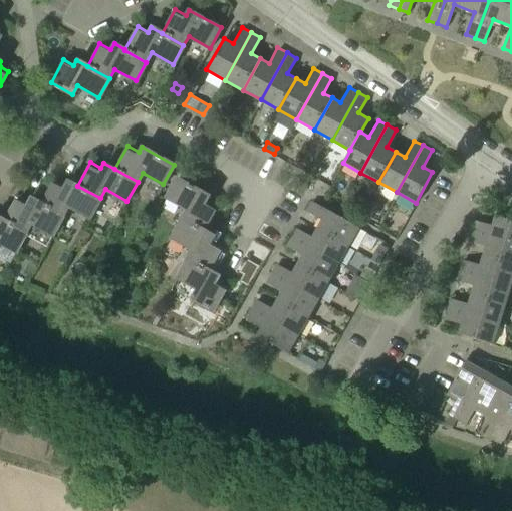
[(178,179),(189,185),(195,175),(184,169),(178,179)]
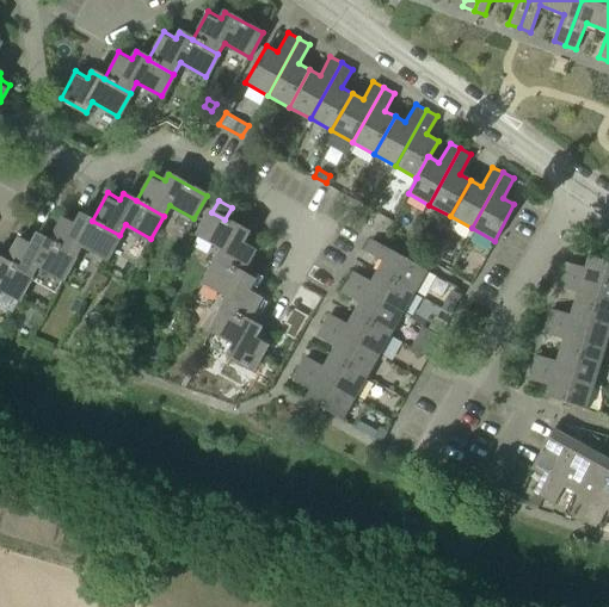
[(240,273),(256,246),(244,239),(247,231),(209,211),(196,234),(221,248),(215,259),(240,273)]
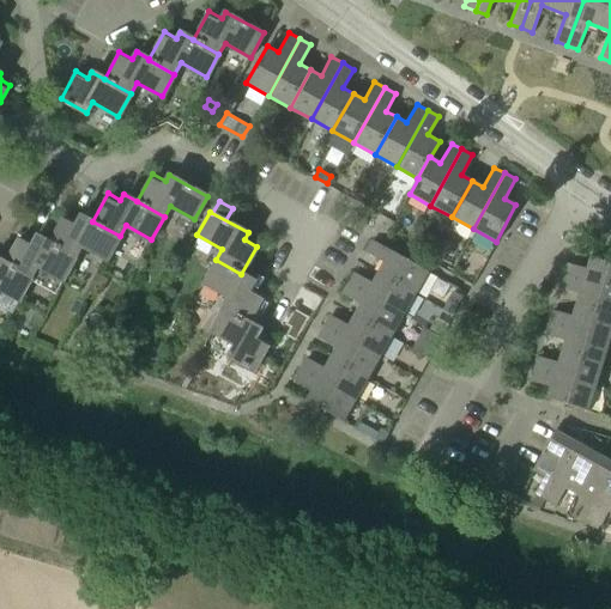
[(64,213),(48,242),(47,243),(74,259),(82,245),(107,260),(120,236),(92,221),(79,213),(76,219),(64,213)]
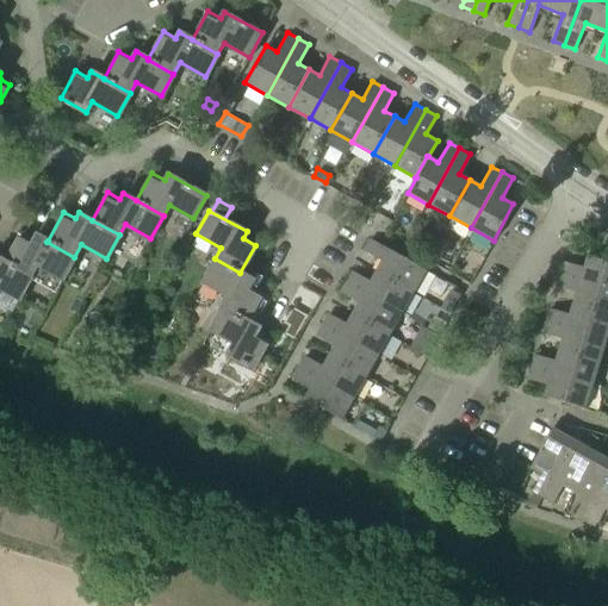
[(18,232),(4,260),(2,261),(31,276),(30,277),(55,292),(74,257),(47,242),(48,241),(35,233),(32,239),(18,232)]
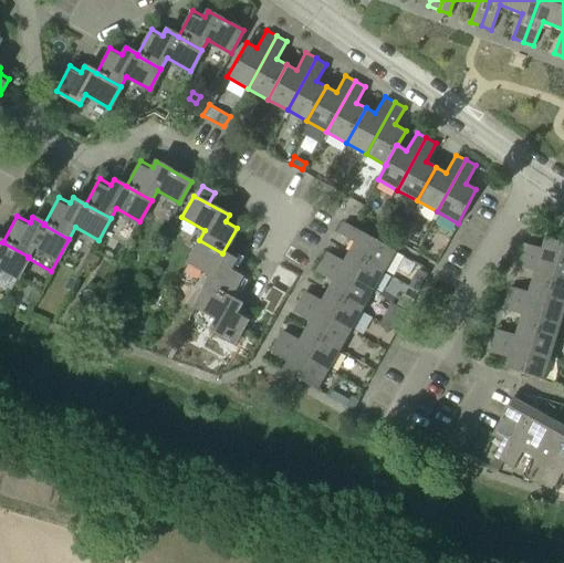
[(383,270),(394,249),(344,221),(337,231),(355,241),(350,251),(383,270)]
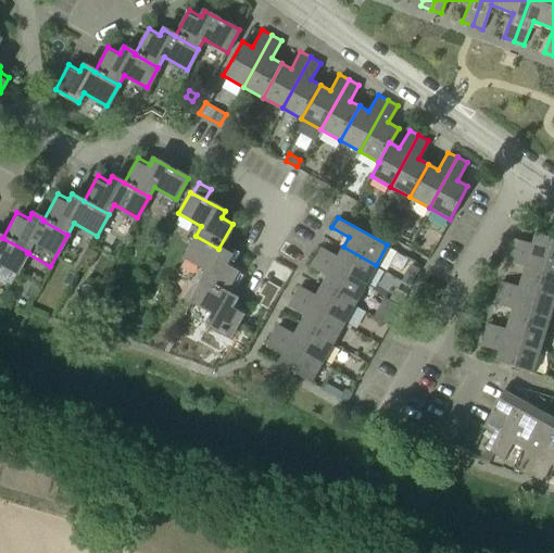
[(553,237),(536,233),(532,242),(514,237),(511,249),(553,261),(553,237)]
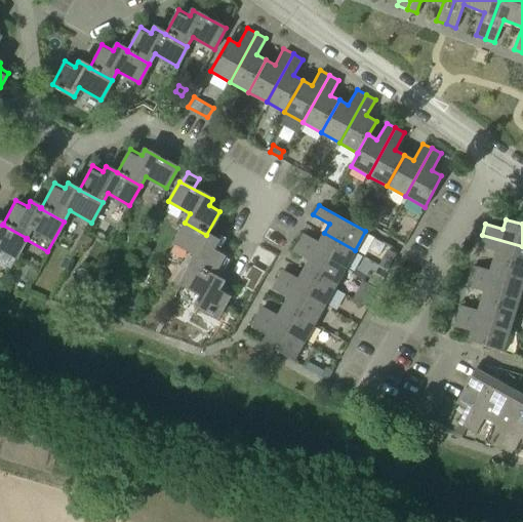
[(0,247),(15,256),(26,239),(27,238),(2,225),(3,224),(0,222),(0,247)]
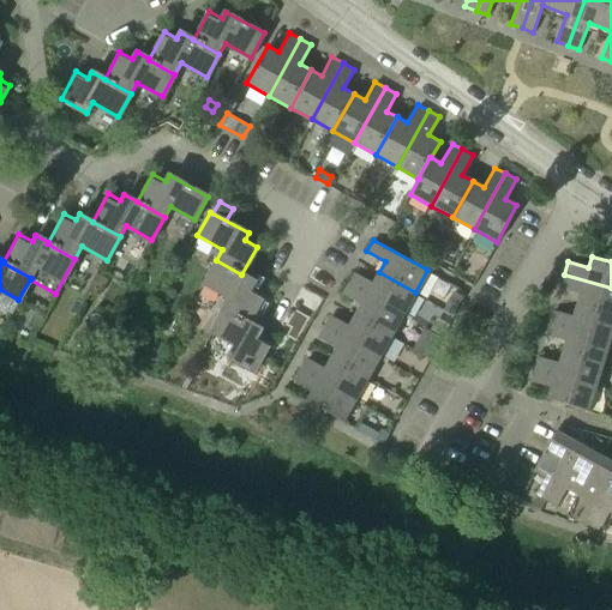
[(241,275),(216,260),(204,283),(228,296),(222,308),(247,322),(263,294),(251,288),(255,282),(241,275)]
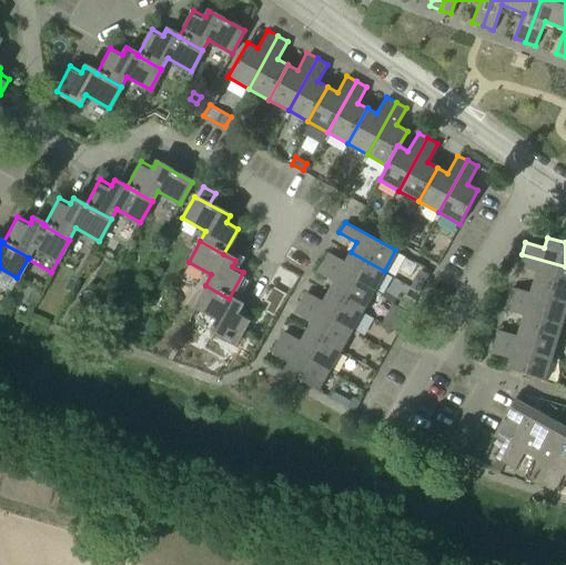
[(91,252),(83,264),(92,269),(99,256),(91,252)]
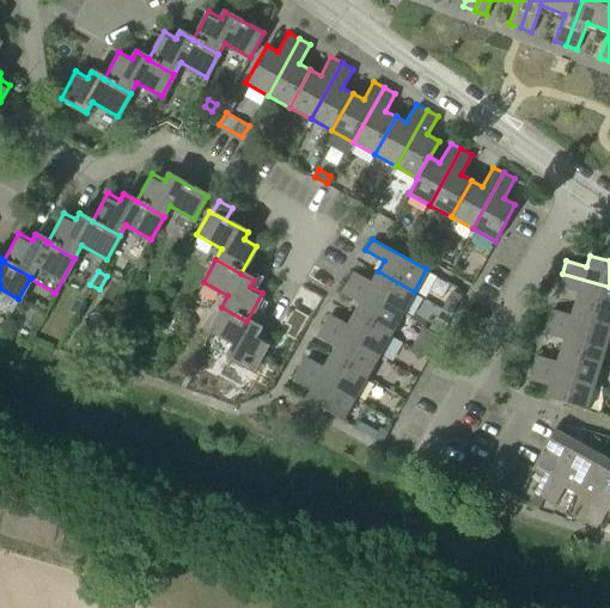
[(414,292),(378,271),(372,282),(353,271),(347,282),(402,312),(414,292)]
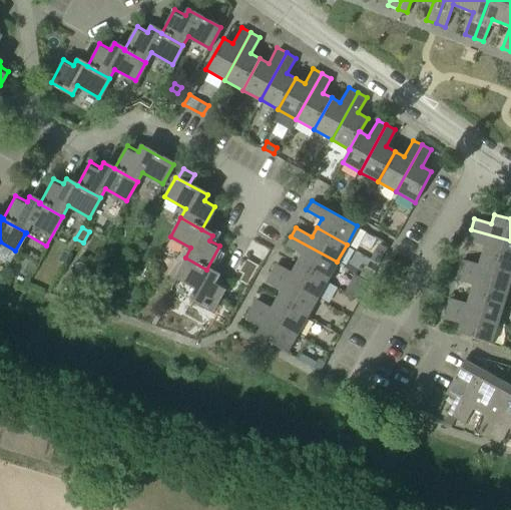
[(510,262),(510,240),(471,229),(468,238),(485,243),(482,253),(510,262)]
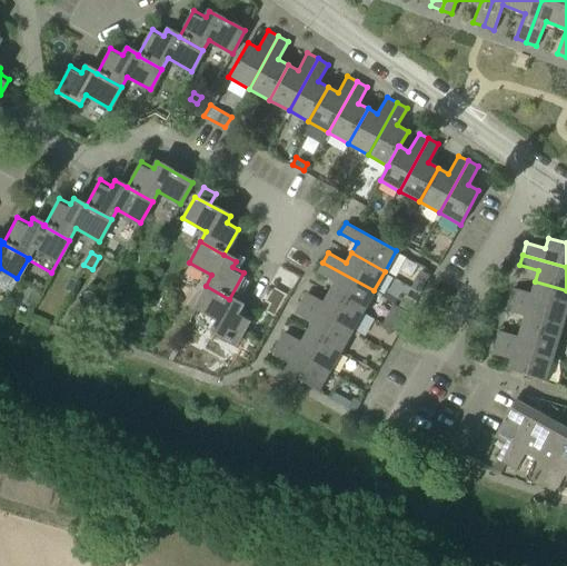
[(362,310),(374,290),(322,262),(318,272),(335,281),(329,291),(362,310)]
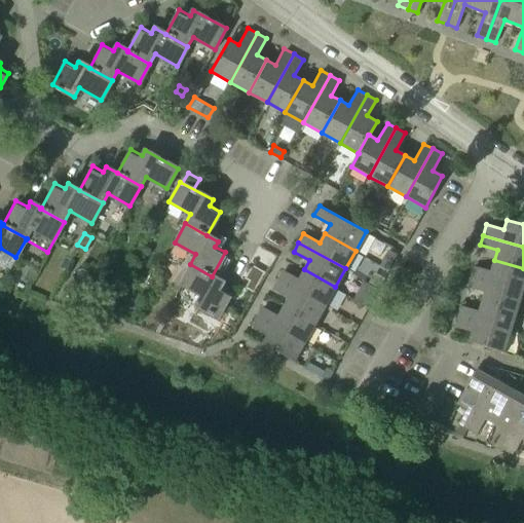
[(386,268),(396,252),(386,247),(377,263),(386,268)]
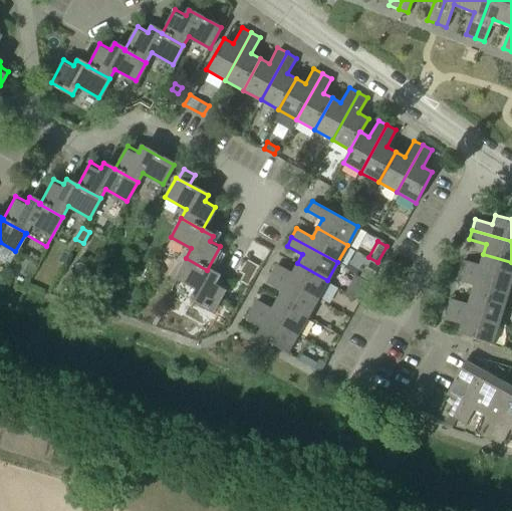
[(511,283),(511,278),(511,262),(483,254),(480,264),(463,259),(460,268),(511,283)]
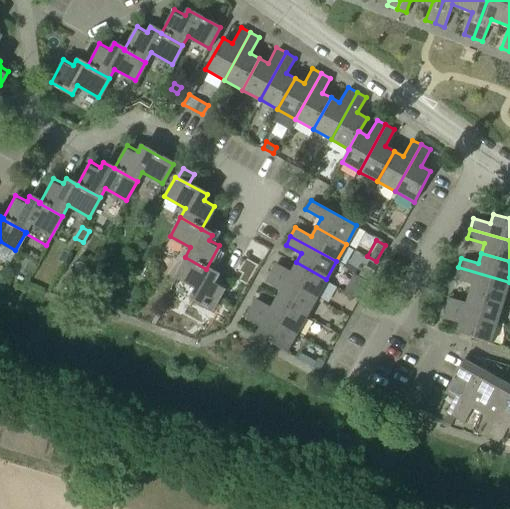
[(206,269),(185,257),(174,276),(195,287),(190,296),(212,309),(225,286),(213,279),(216,274),(206,269)]
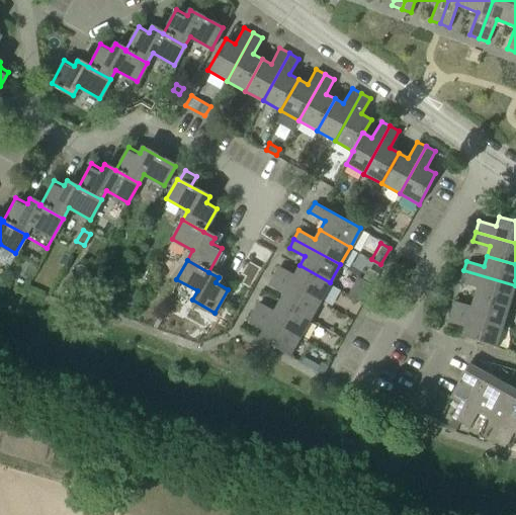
[(294,274),(278,265),(273,274),(320,301),(330,282),(299,265),(294,274)]
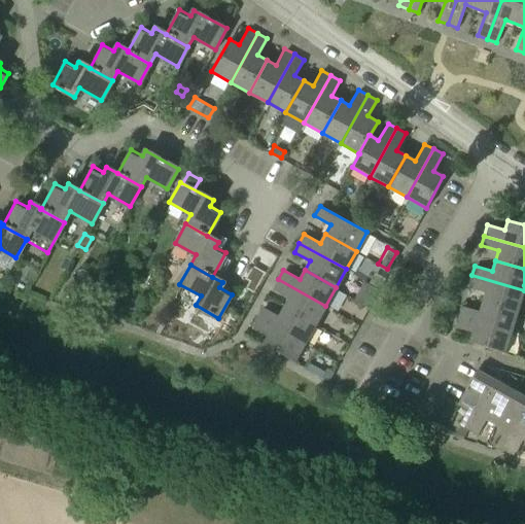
[(518,311),(524,290),(471,275),(468,286),(486,291),(484,301),(518,311)]
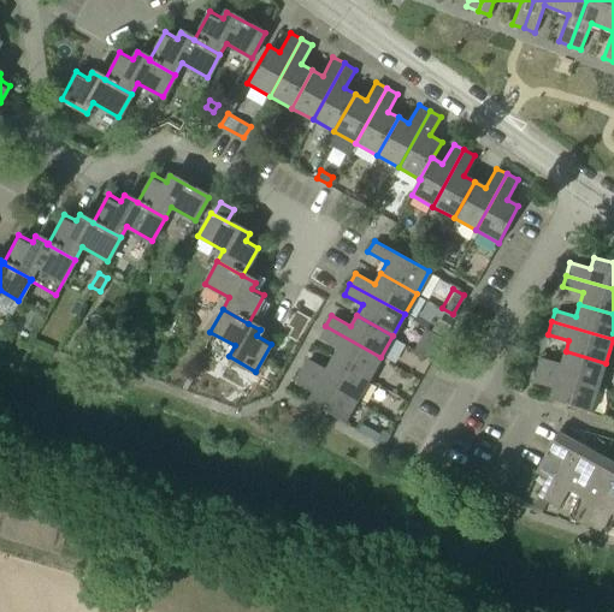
[(369,379),(381,357),(325,326),(319,338),(338,349),(332,358),(369,379)]
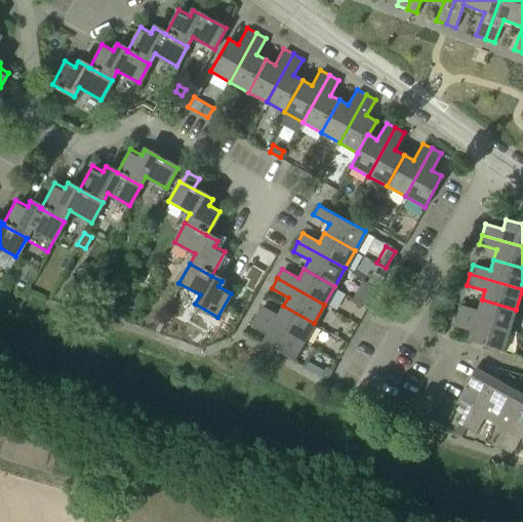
[(510,329),(516,310),(482,299),(479,310),(460,305),(458,314),(510,329)]
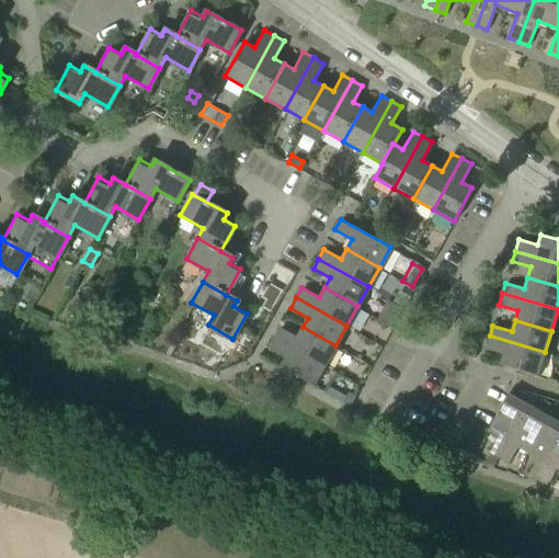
[(297,337),(280,327),(274,337),(324,364),(335,345),(303,327),(297,337)]
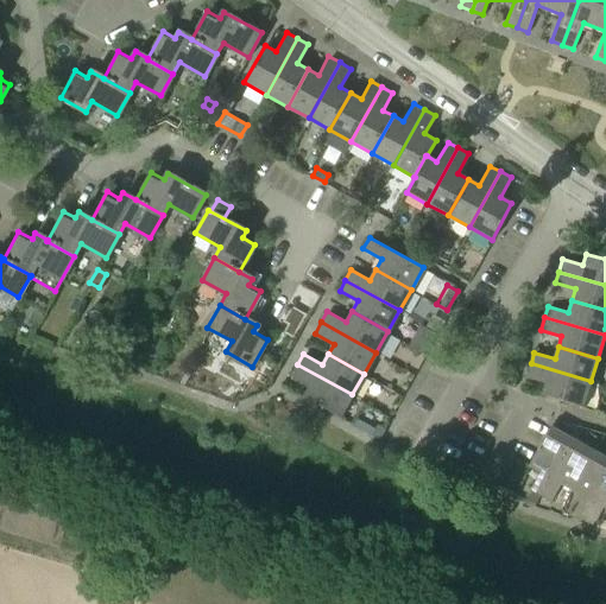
[(584,405),(591,381),(531,363),(528,376),(548,382),(544,393),(584,405)]
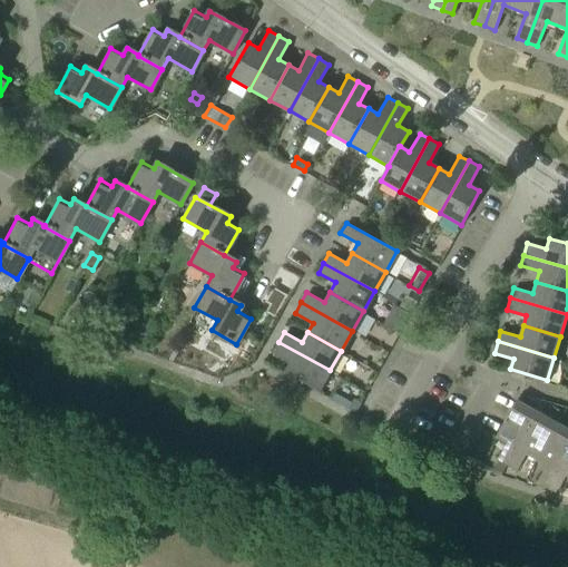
[(319,391),(330,370),(278,342),(273,352),(291,362),(285,372),(319,391)]
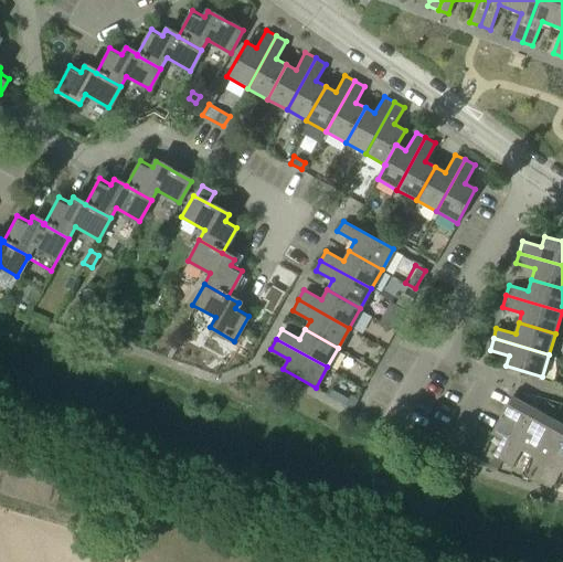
[(502,459),(532,407),(512,395),(491,432),(502,437),(492,454),(502,459)]
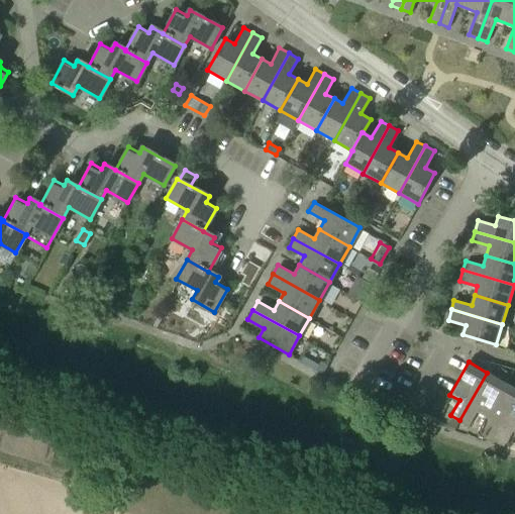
[(486,415),(505,383),(487,373),(459,420),(468,425),(477,410),(486,415)]
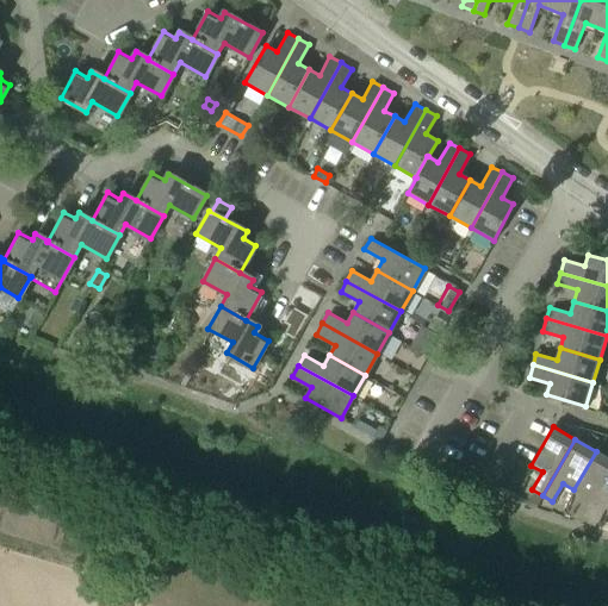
[(584,519),(607,478),(607,457),(596,451),(574,489),(584,495),(574,513),(584,519)]
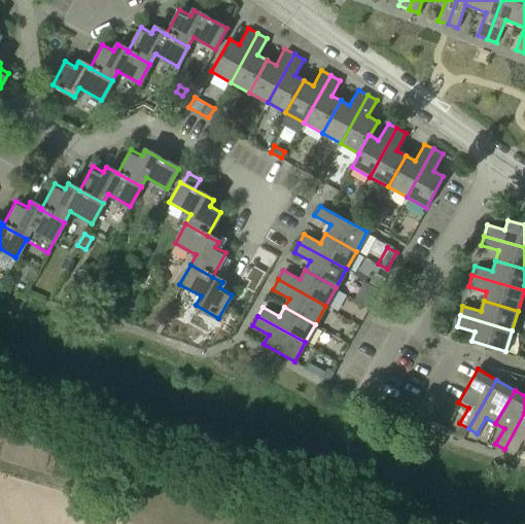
[(524,440),(524,413),(504,449),(514,454),(523,439),(524,440)]
